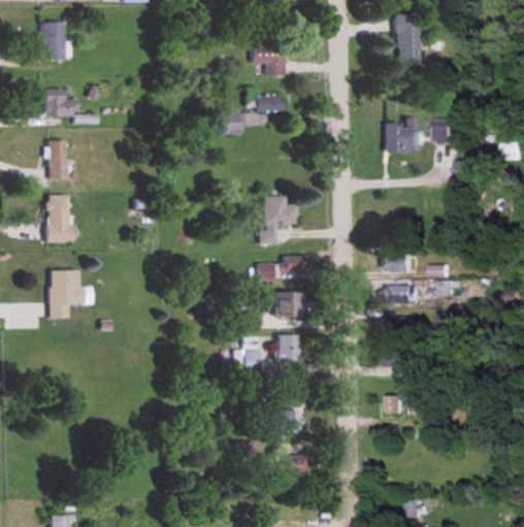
[(421,63),(421,13),(397,13),(397,63),(421,63)]
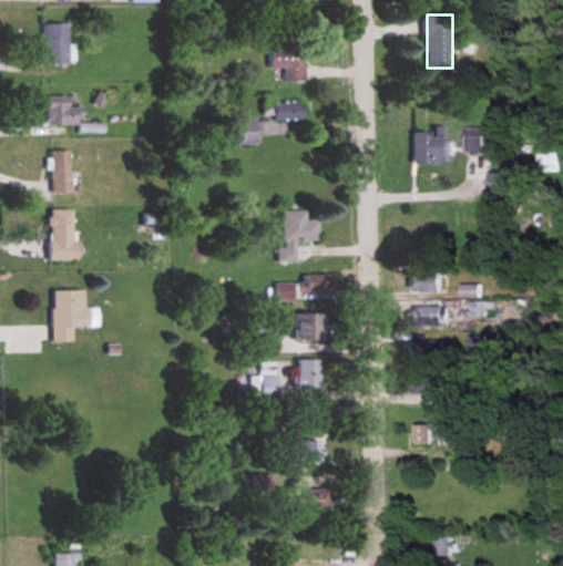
[(71,23),(44,23),(44,64),(71,64),(71,23)]
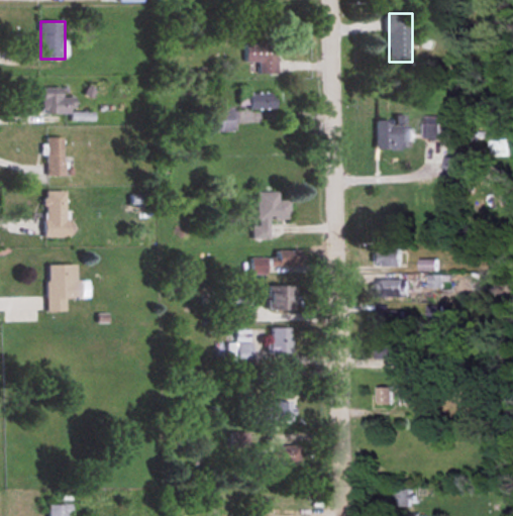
[(262,74),(281,74),(281,41),(248,41),(248,62),(262,62),(262,74)]
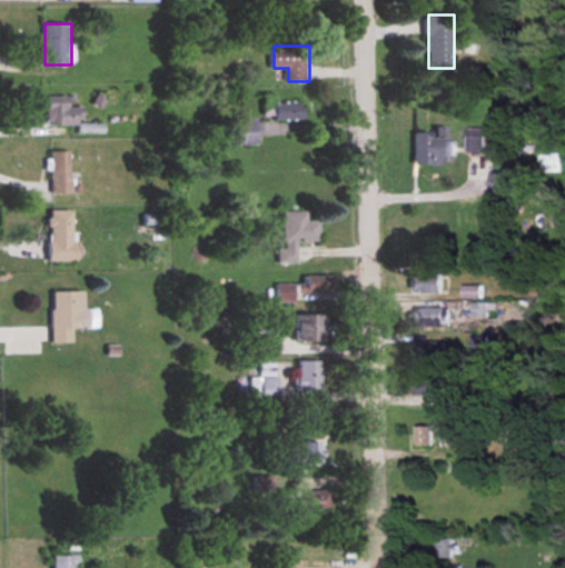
[(69,107),(69,96),(48,96),(48,126),(83,126),(83,107),(69,107)]
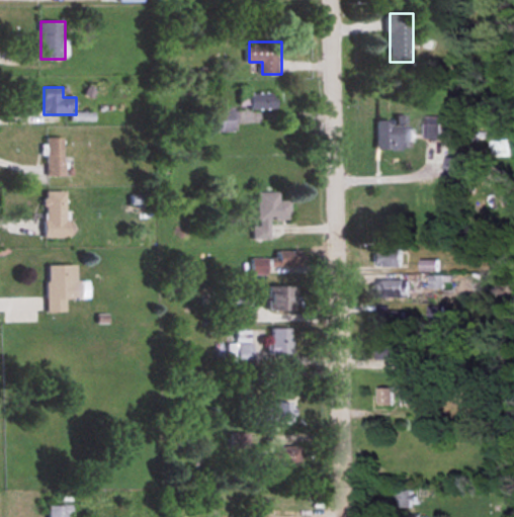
[(252,92),(252,109),(276,109),(276,92),(252,92)]
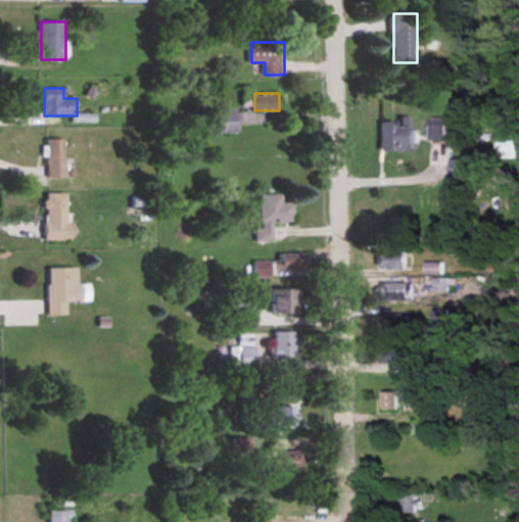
[(215,133),(238,133),(238,110),(215,110),(215,133)]
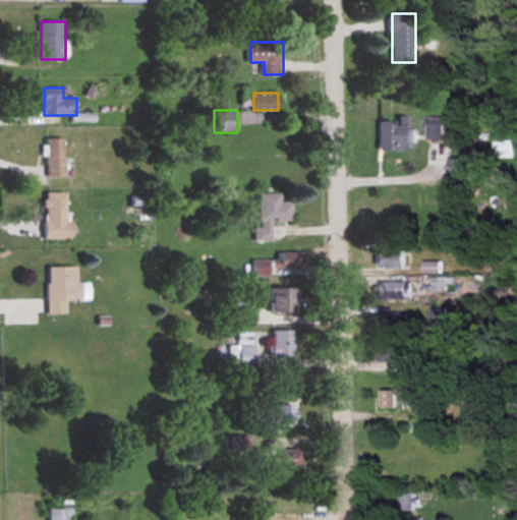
[(432,138),(447,138),(447,117),(432,117),(432,138)]
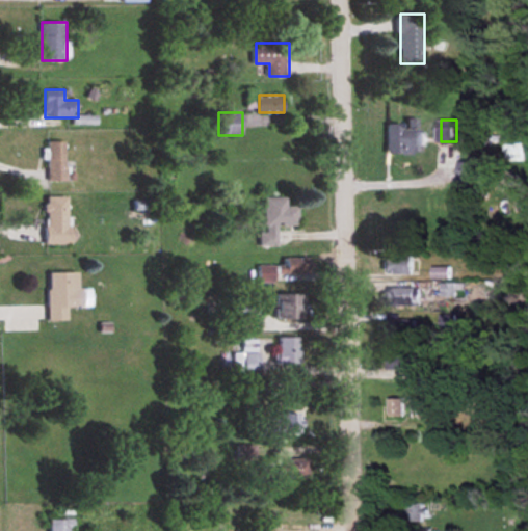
[(389,154),(423,154),(423,123),(389,123),(389,154)]
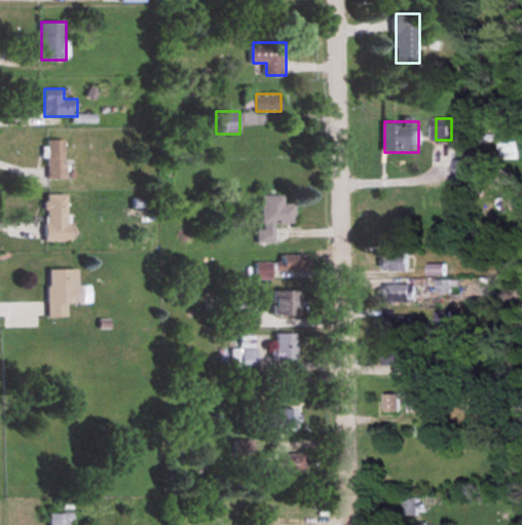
[(49,179),(68,179),(68,140),(49,140),(49,179)]
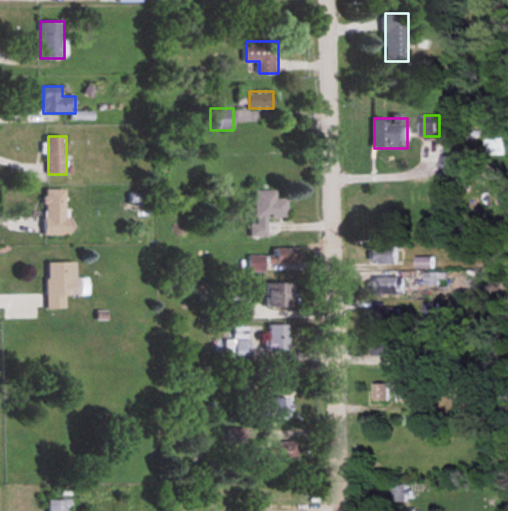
[(444,174),(467,174),(467,156),(444,156),(444,174)]
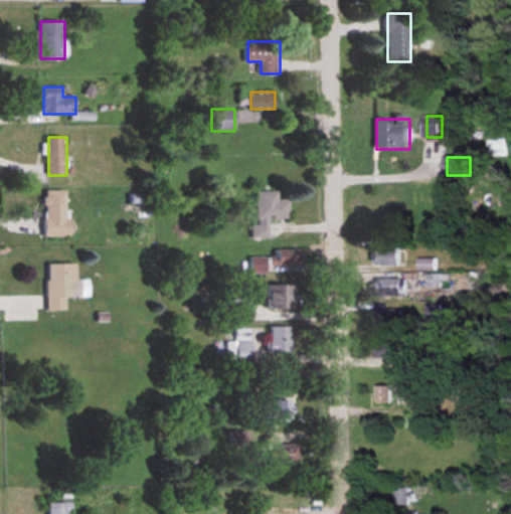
[(68,190),(45,190),(45,237),(68,237),(68,190)]
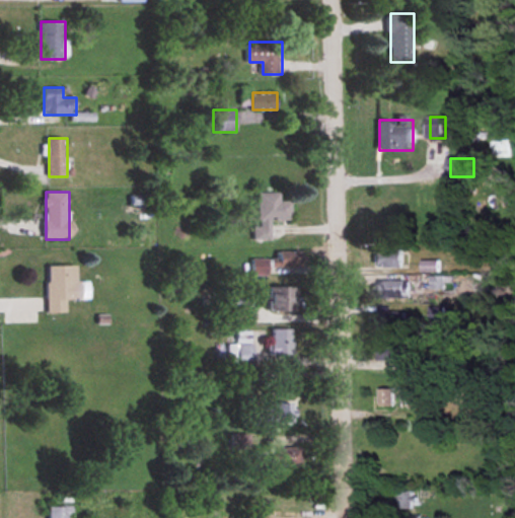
[(293,220),(293,201),(282,202),(282,192),(260,192),(260,226),(255,226),(255,239),(274,239),(274,220),(293,220)]
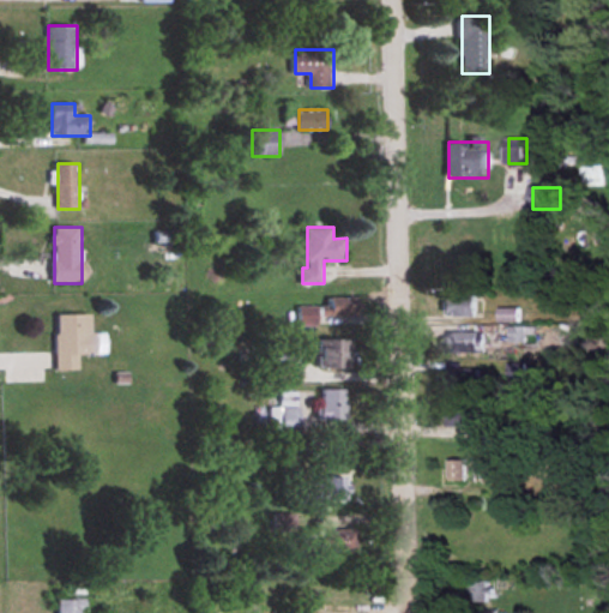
[(480,317),(480,295),(446,295),(446,317),(480,317)]
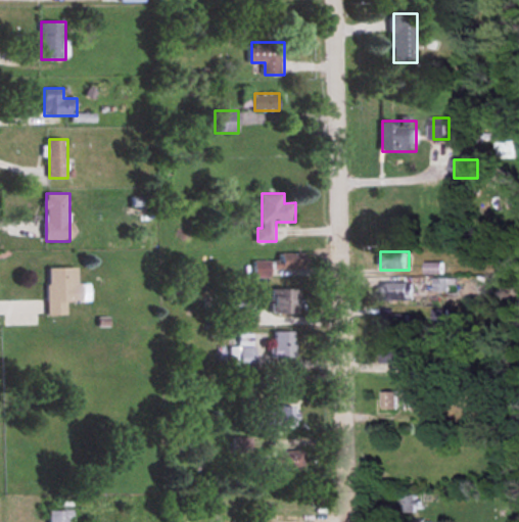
[(304,252),(278,252),(278,271),(304,271),(304,252)]
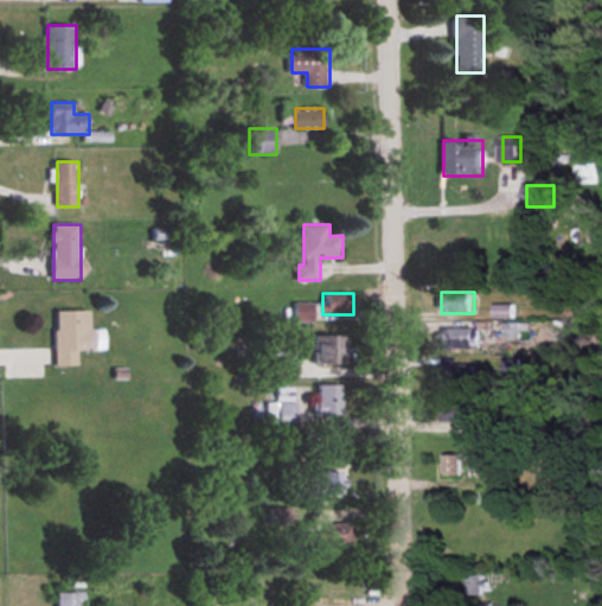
[(296,301),(296,321),(316,321),(316,301),(296,301)]
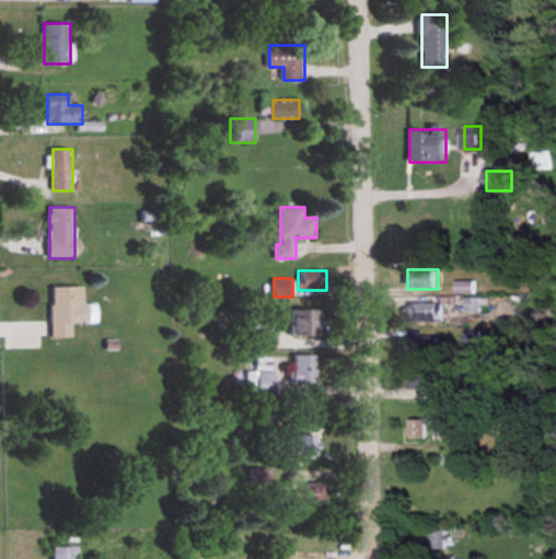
[(460,293),(477,293),(477,281),(460,281),(460,293)]
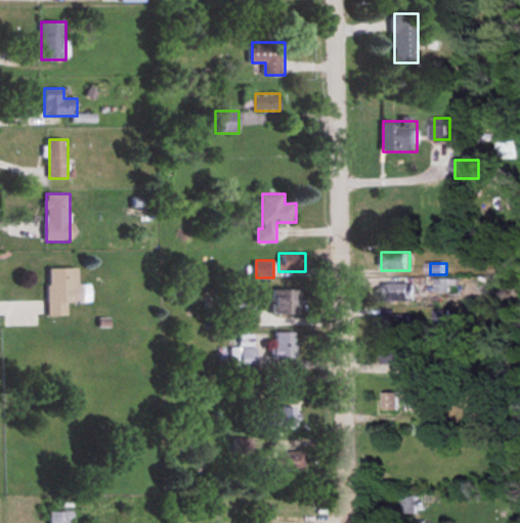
[(49,268),(49,316),(69,316),(69,303),(92,303),(92,286),(80,286),(80,268),(49,268)]
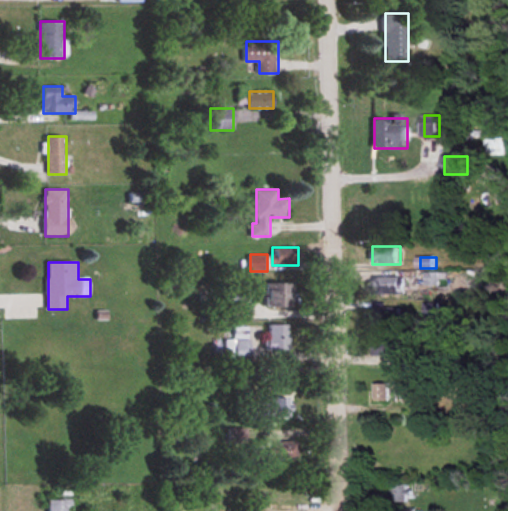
[(442,273),(429,273),(429,285),(442,285),(442,273)]
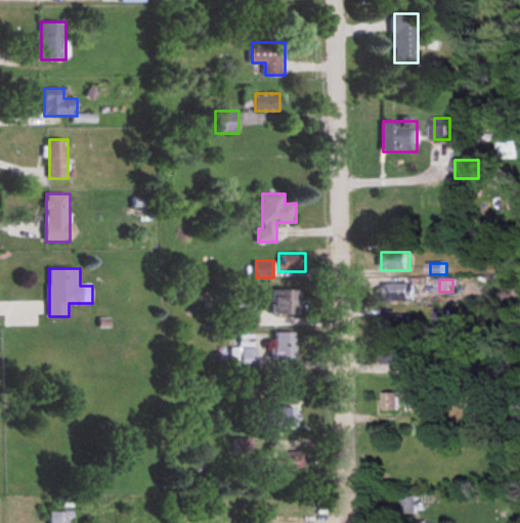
[(418,301),(418,284),(384,284),(384,301),(418,301)]
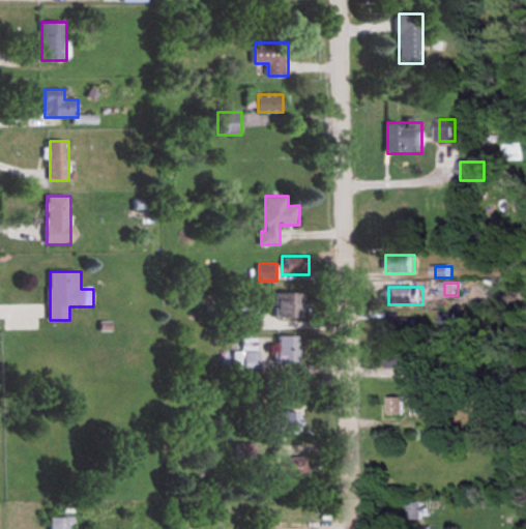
[(305,317),(305,292),(276,292),(276,317),(305,317)]
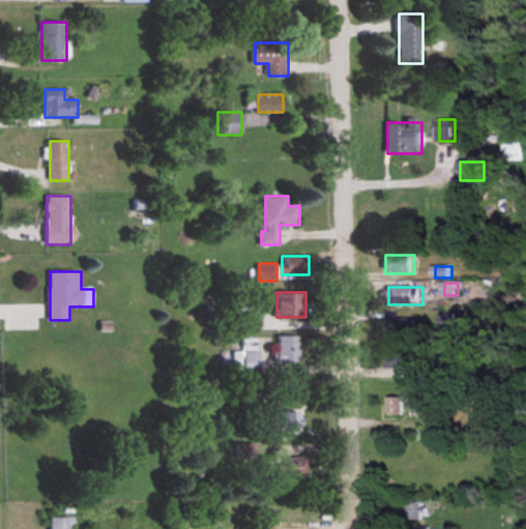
[(244,328),(260,328),(260,313),(244,313),(244,328)]
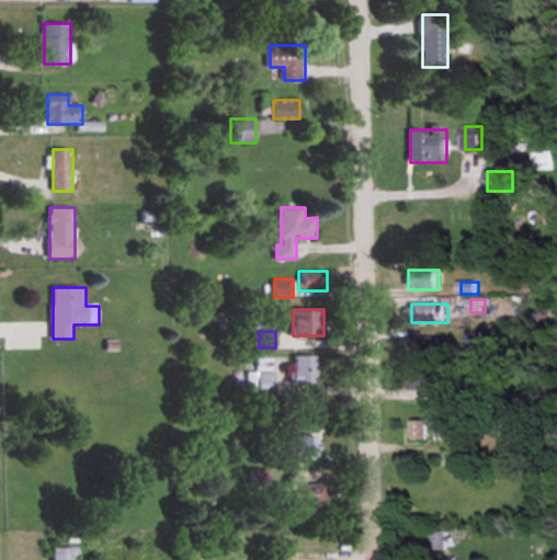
[(469,347),(484,347),(484,332),(469,332),(469,347)]
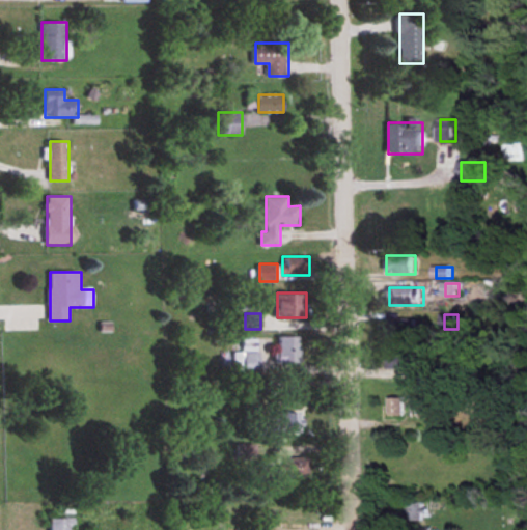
[(419,338),(419,319),(387,319),(387,338),(419,338)]
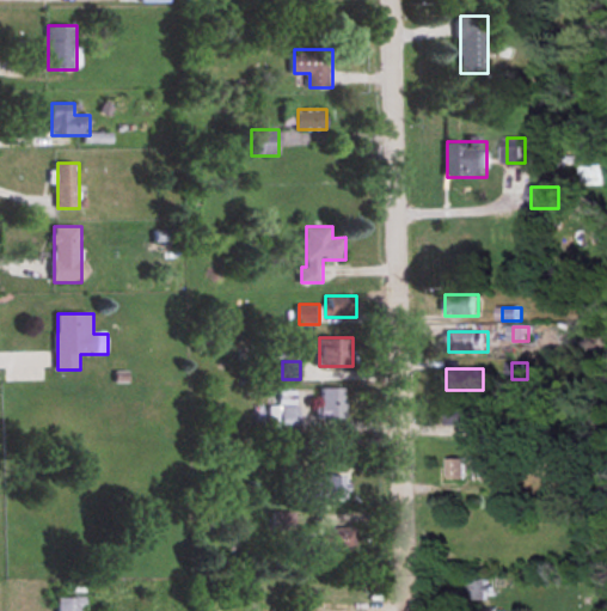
[(347,417),(347,388),(320,388),(320,417),(347,417)]
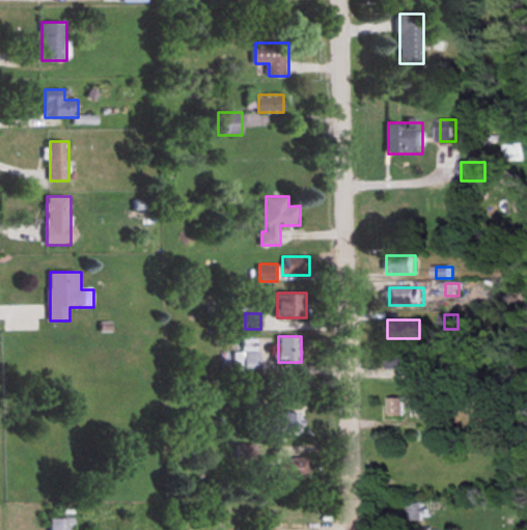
[(260,338),(246,338),(246,352),(236,352),(236,375),(260,375),(260,338)]
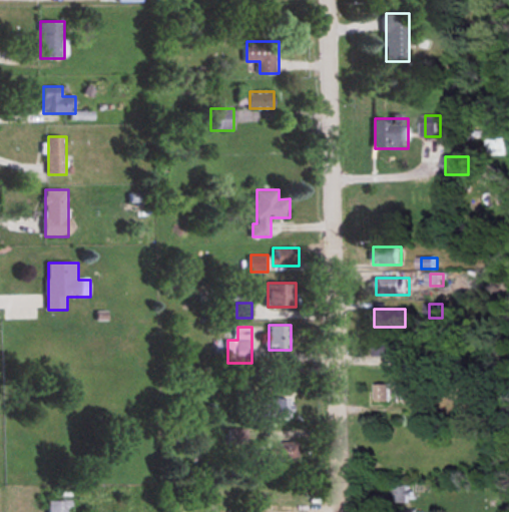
[(379,356),(406,356),(406,340),(379,340),(379,356)]
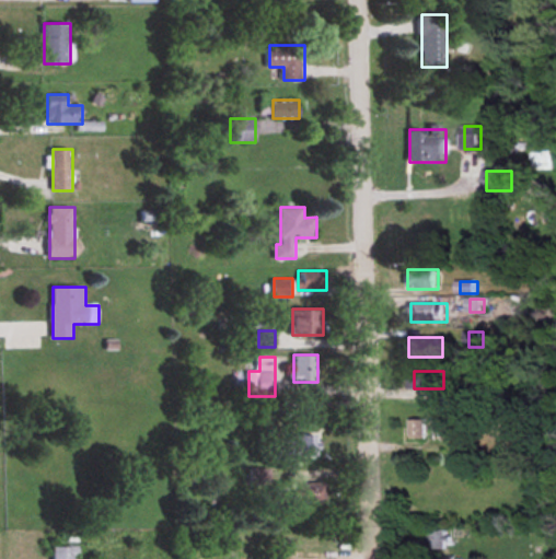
[(431,440),(431,420),(414,420),(414,440),(431,440)]
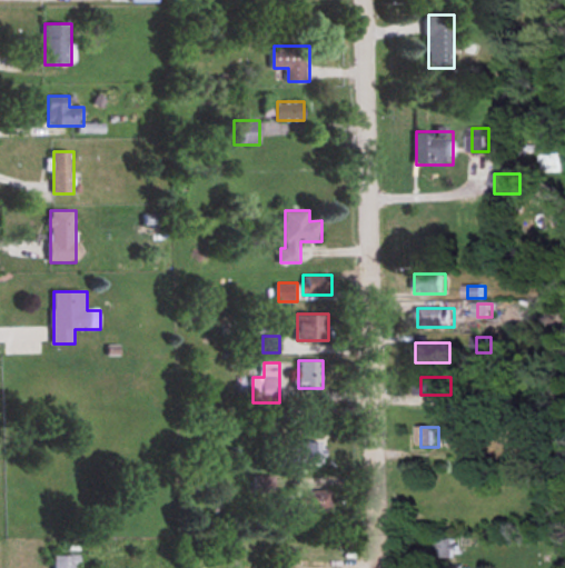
[(323,464),(323,441),(279,441),(279,464),(323,464)]
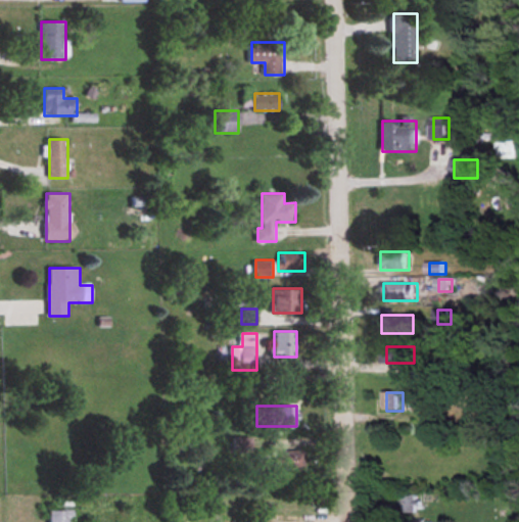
[(304,471),(304,449),(276,449),(276,471),(304,471)]
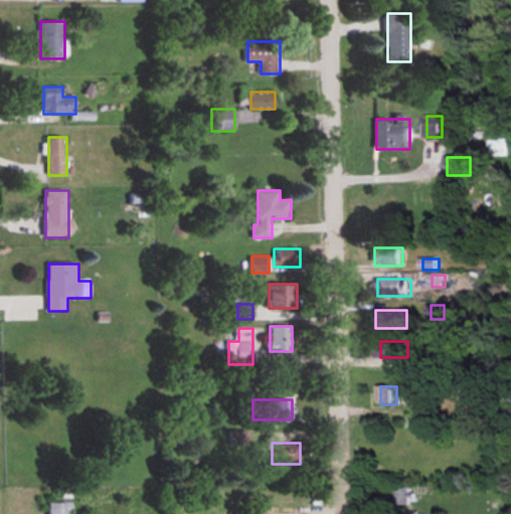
[(396,505),(414,505),(414,487),(396,487),(396,505)]
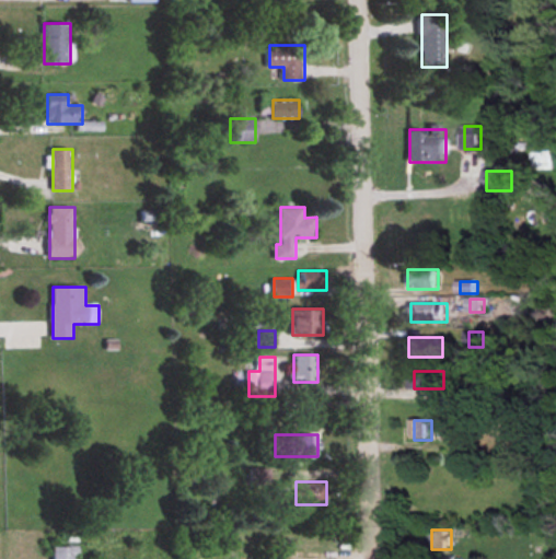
[(54,558),(80,558),(80,546),(54,546),(54,558)]
